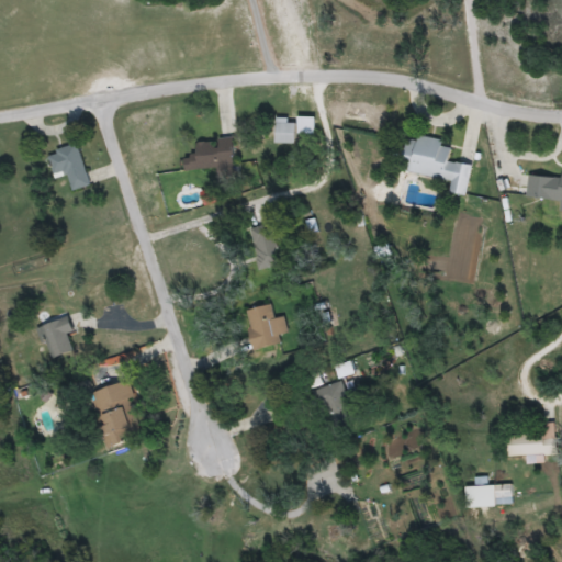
[(277,144),(296,144),(296,123),(277,123),(277,144)]
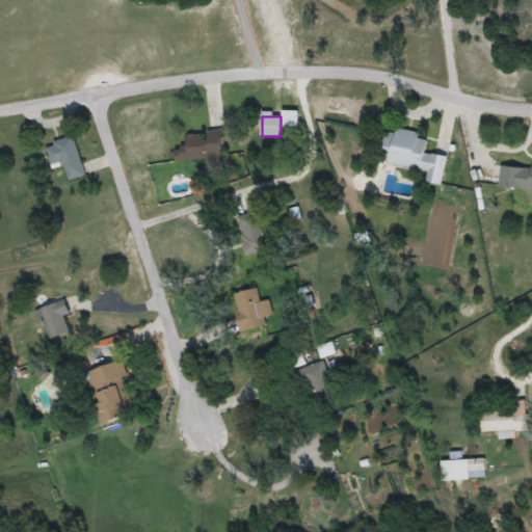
[(443,186),(448,157),(426,153),(428,140),(419,138),(420,134),(387,128),(380,162),(428,171),(426,183),(443,186)]
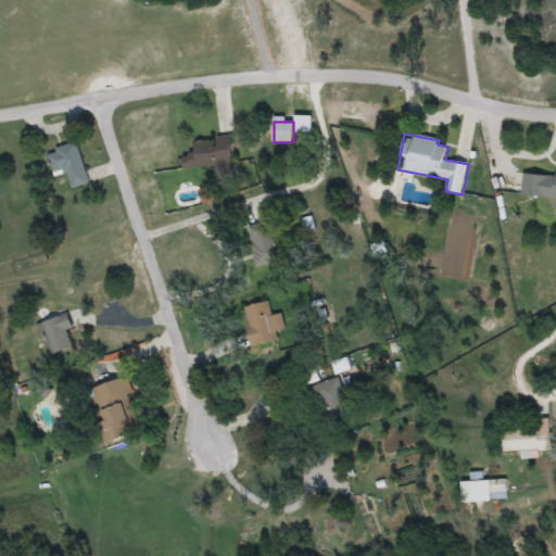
[(215,167),(216,177),(236,175),(232,138),(194,140),(196,154),(184,155),(185,169),(215,167)]
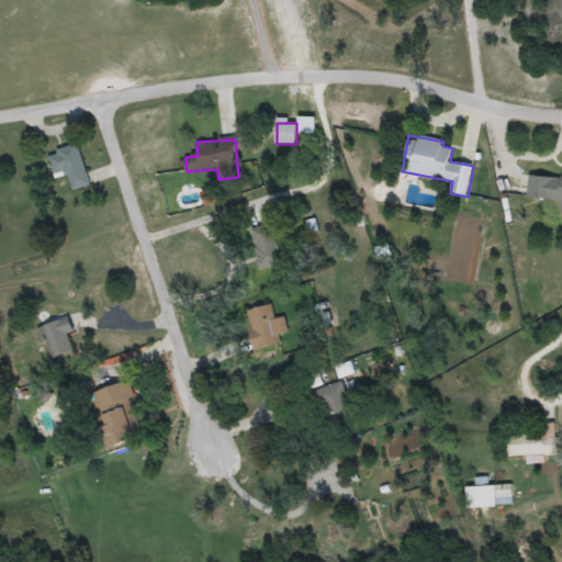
[(79,145),(48,154),(55,176),(67,172),(72,191),(90,186),(79,145)]
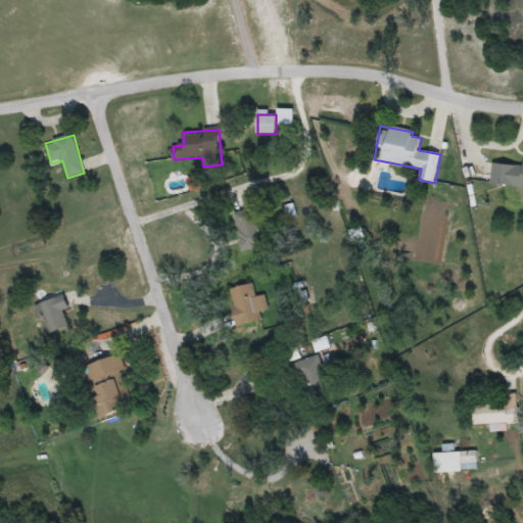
[(522,164),(492,162),(490,184),(522,187),(521,196),(522,196),(522,164)]
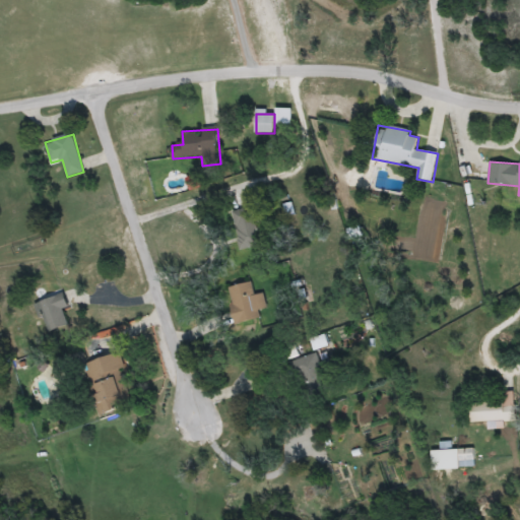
[(232,213),(243,251),(266,245),(254,206),(232,213)]
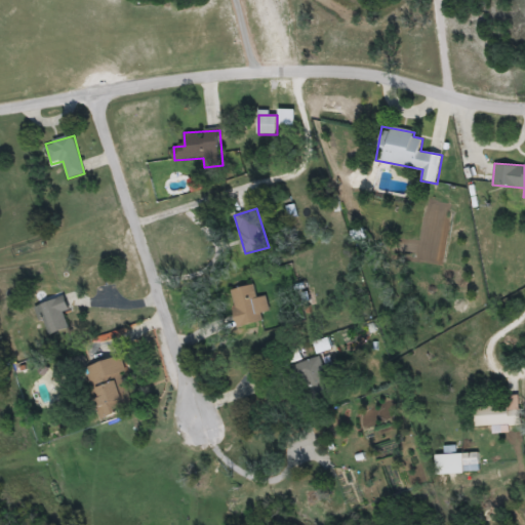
[(263,322),(261,313),(270,311),(267,295),(255,297),(254,286),(230,290),(237,326),(263,322)]
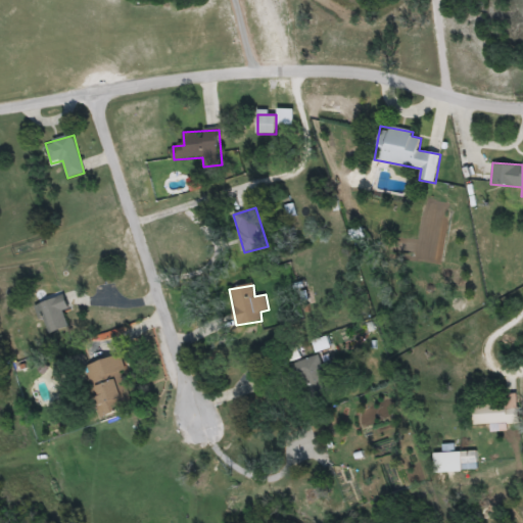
[(68,308),(63,294),(36,304),(47,334),(68,327),(63,311),(68,308)]
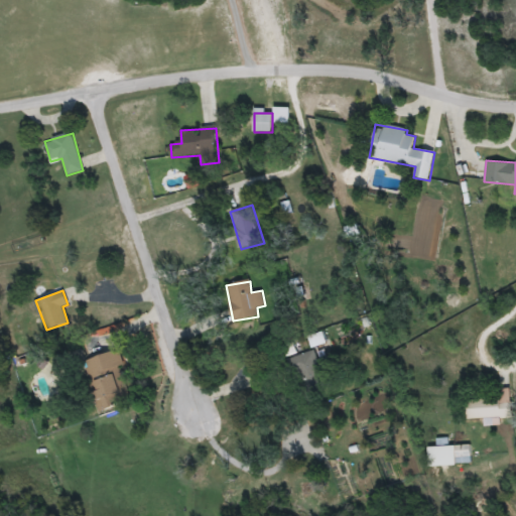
[(315,351),(289,359),(301,396),(328,387),(315,351)]
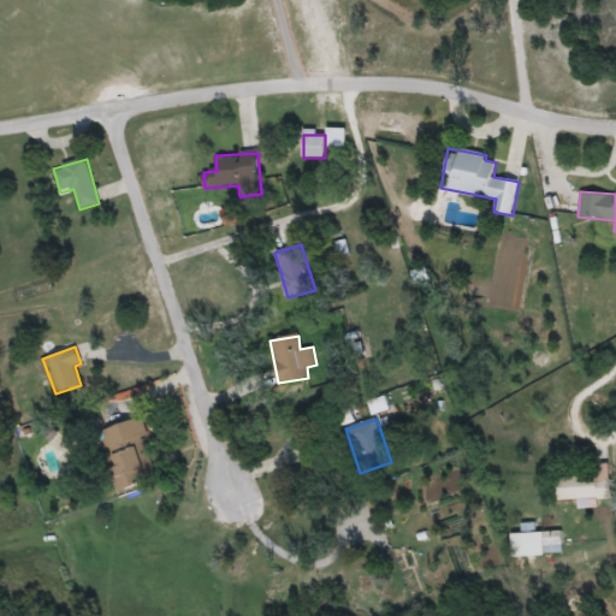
[(117,492),(158,481),(141,420),(100,431),(117,492)]
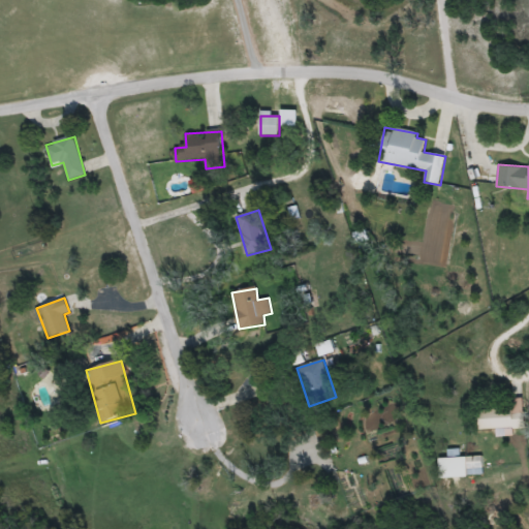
[(525,429),(524,398),(508,398),(508,407),(480,408),(480,434),(512,433),(512,429),(525,429)]
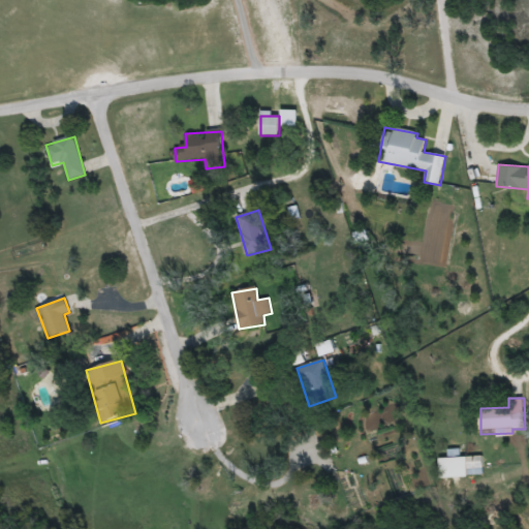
[(483,476),(483,458),(439,458),(439,476),(483,476)]
